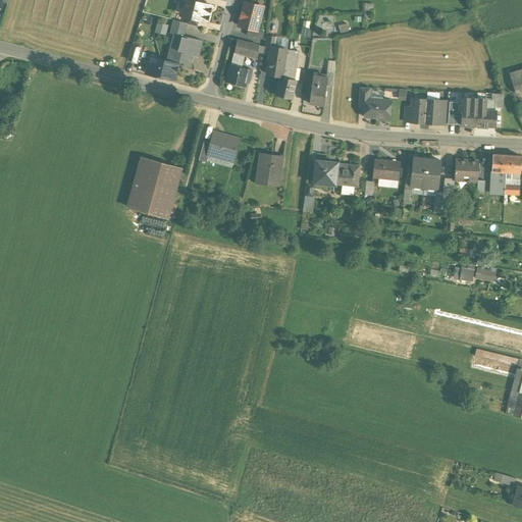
[(193,1),(190,0),(184,0),(184,2),(181,7),(190,10),(188,17),(207,22),(212,6),(193,1)]
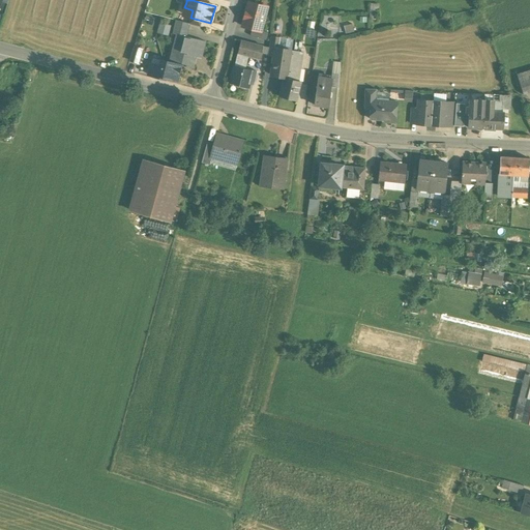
[(266,7),(248,3),(246,11),(245,11),(244,19),(242,27),(252,29),(260,31),(260,30),(266,7)]
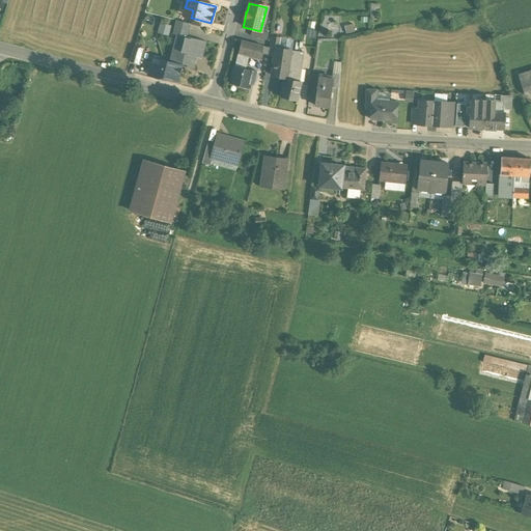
[(190,24),(176,21),(174,27),(188,30),(190,24)]
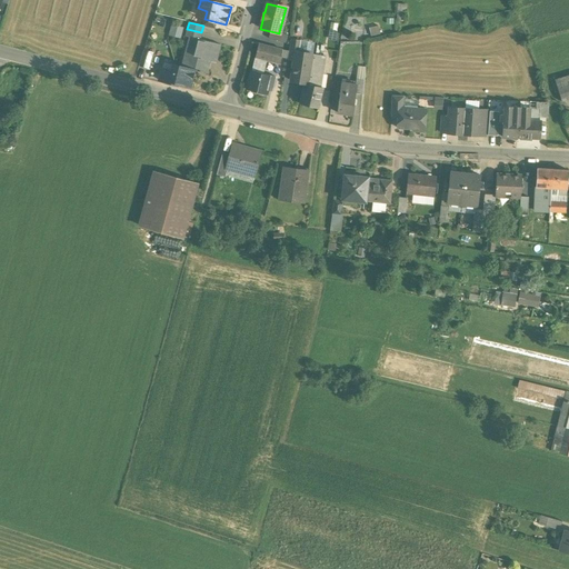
[(172,25),(169,36),(182,38),(185,27),(172,25)]
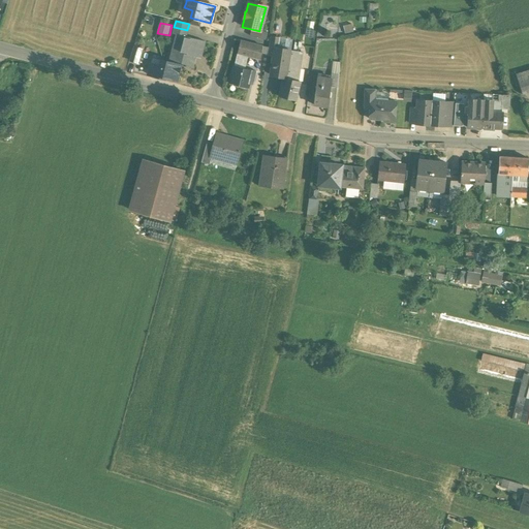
[(344,26),(345,33),(354,32),(352,24),(344,26)]
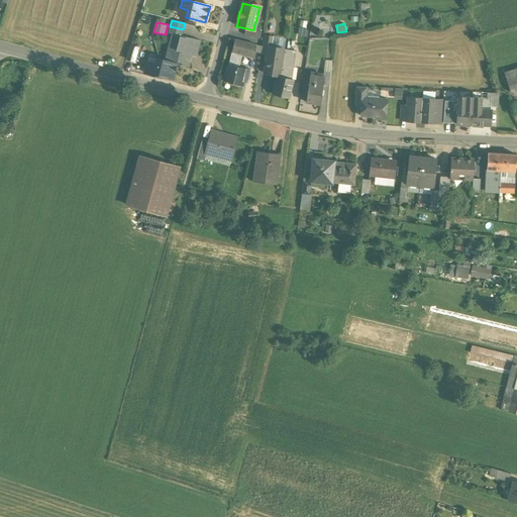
[(183,29),(170,26),(169,33),(172,34),(172,33),(181,36),(183,29)]
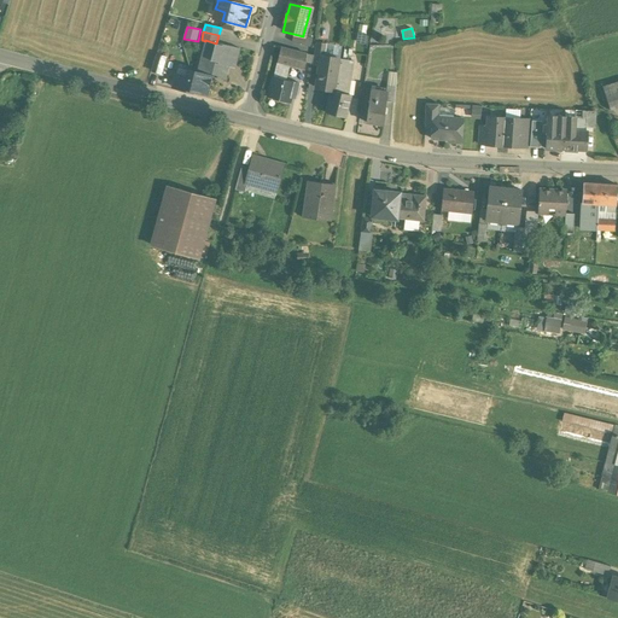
[(303,36),(293,34),(291,42),(309,47),(312,38),(303,35),(303,36)]
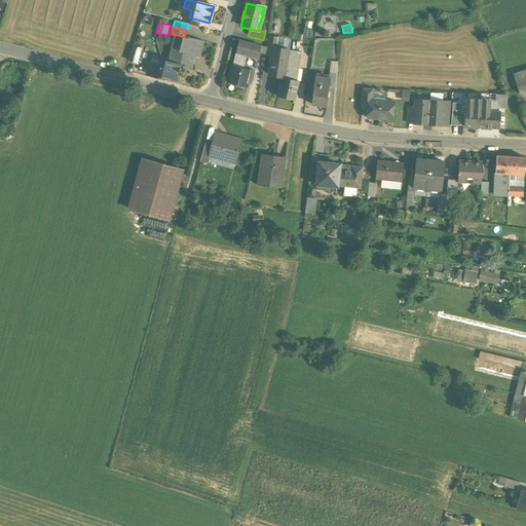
[(184,37),(175,34),(175,35),(167,62),(179,65),(179,66),(191,69),(195,50),(200,52),(203,41),(184,37)]
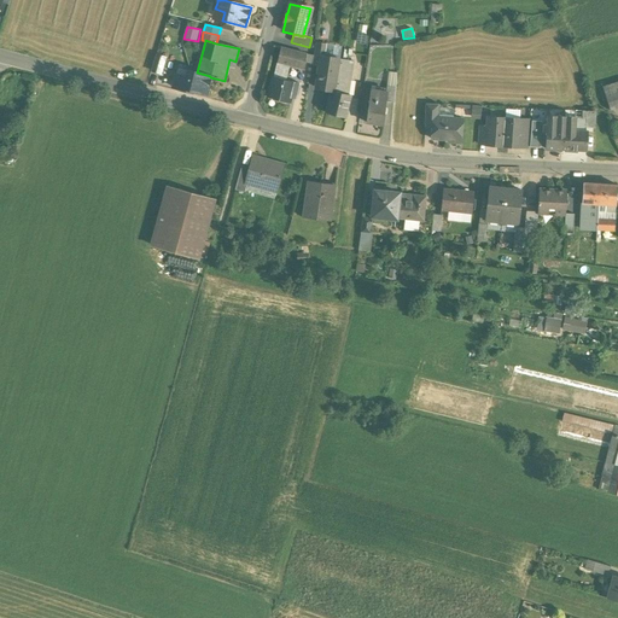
[(307,54),(280,47),(277,63),(289,66),(304,70),(307,54)]
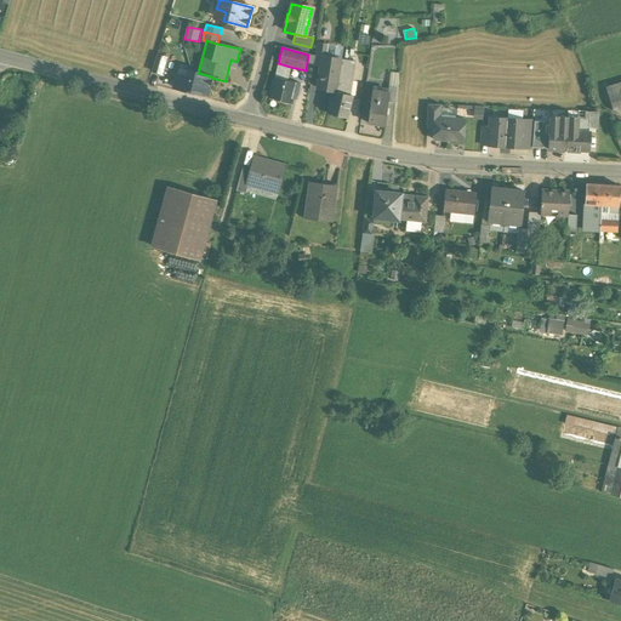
[(326,51),(317,49),(314,64),(320,66),(324,66),(325,61),(326,51)]
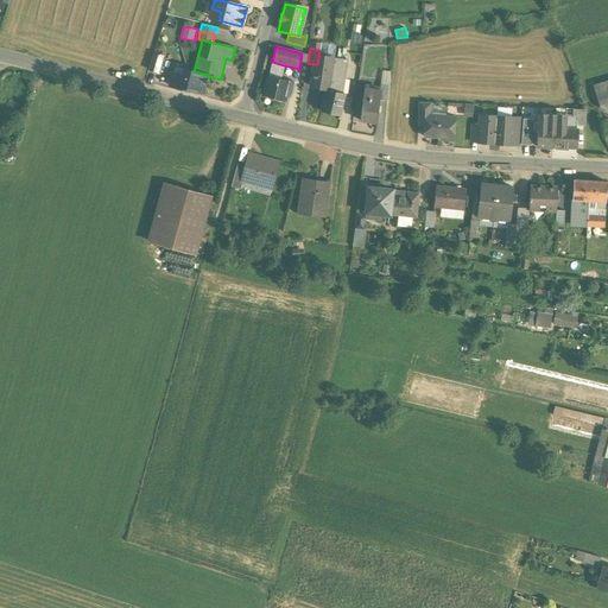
[(162,57),(153,55),(149,69),(158,73),(162,61),(162,57)]
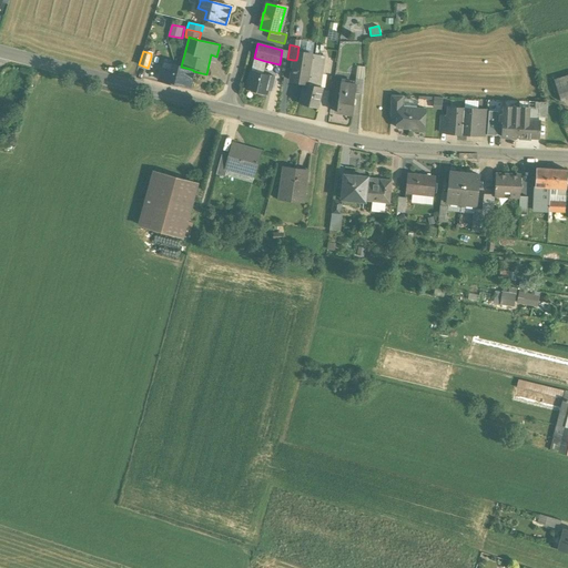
[(310,58),(297,56),(296,60),(293,60),(290,81),(304,83),(307,84),(310,71),(312,54),(311,54),(310,58)]
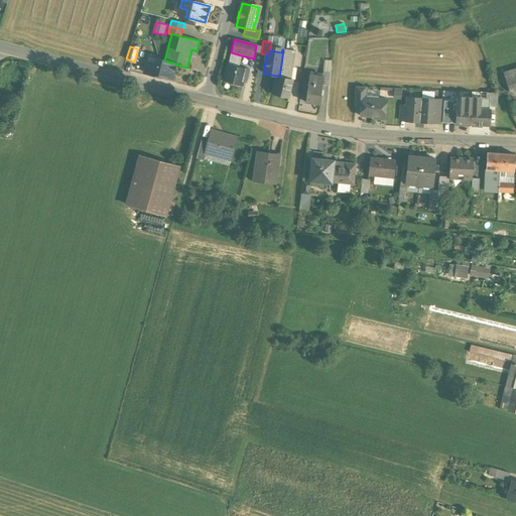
[(294,51),(283,49),(281,65),(285,65),(285,66),(285,67),(292,68),(294,51)]
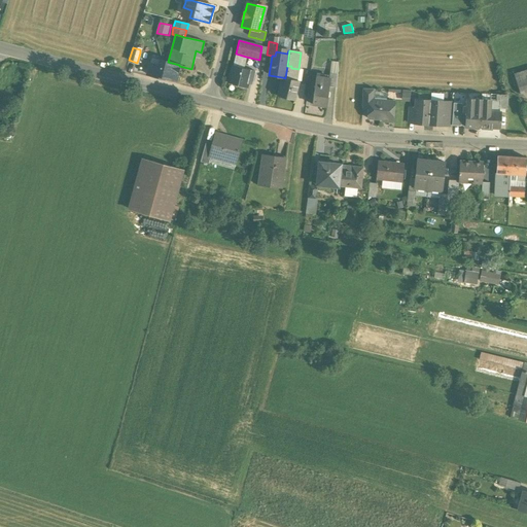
[(246,57),(236,54),(233,65),(243,68),(246,57)]
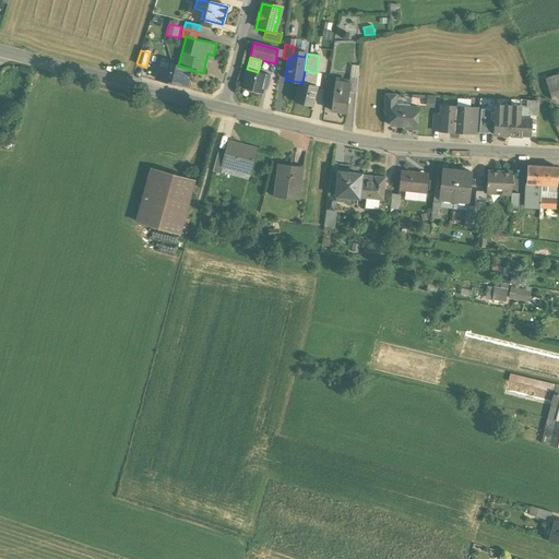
[(178,66),(171,64),(170,70),(159,68),(156,79),(173,83),(174,82),(187,85),(190,70),(190,69),(178,66)]
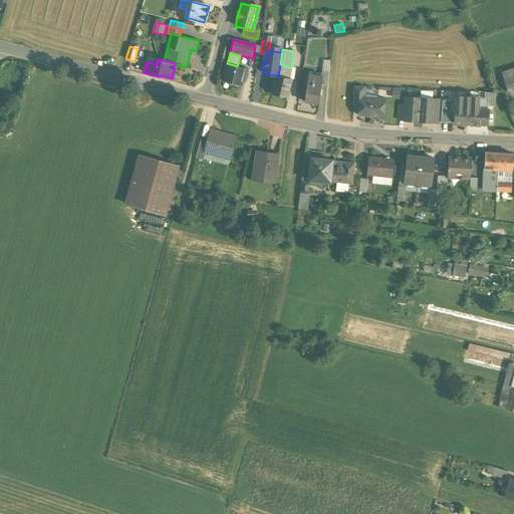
[(227,63),(223,81),(240,85),(242,77),(246,78),(248,69),(237,66),(227,63)]
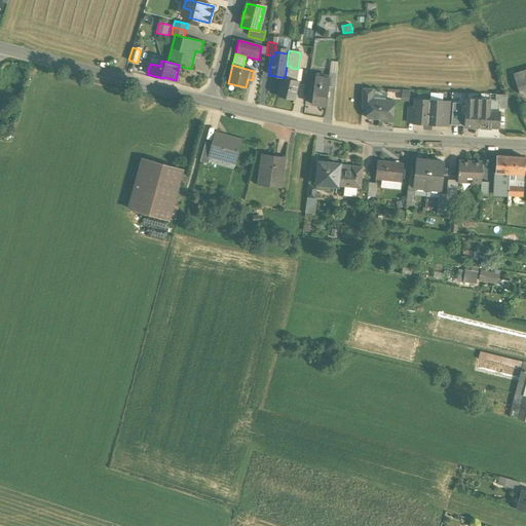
[(298,69),(291,68),(290,75),(294,76),(293,80),(296,81),(298,69)]
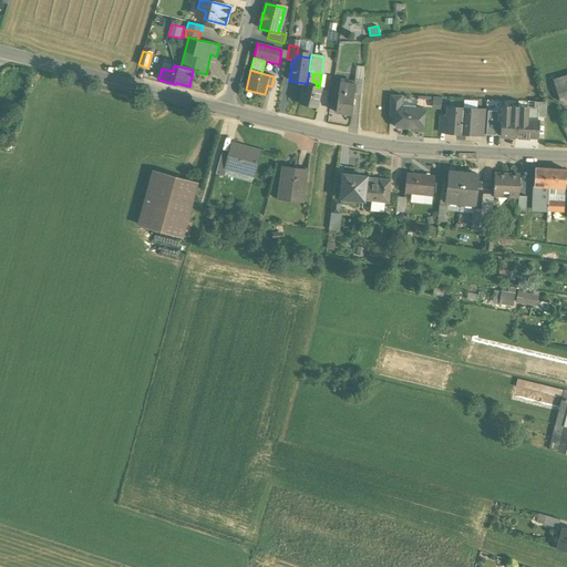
[(566,75),(553,80),(559,102),(566,99),(566,75)]
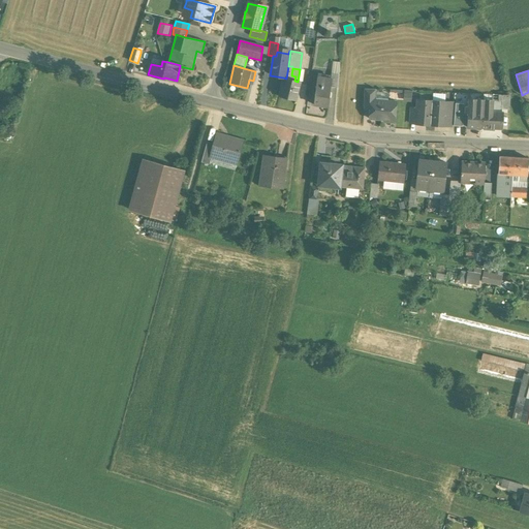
[(338,74),(331,74),(330,78),(331,79),(330,87),(337,88),(338,74)]
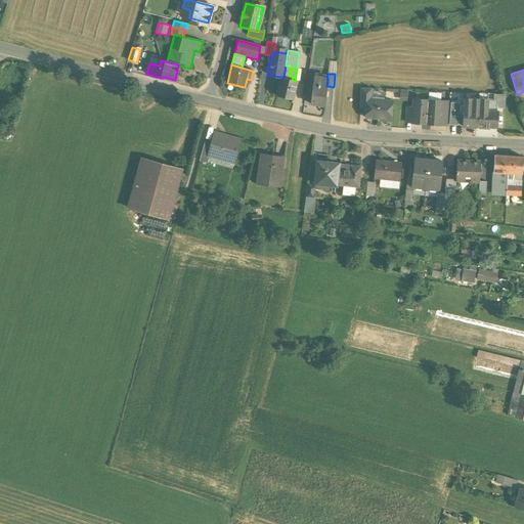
[(289,75),(287,75),(286,78),(284,78),(280,77),(276,95),(293,99),(297,81),(295,81),(292,80),(293,76),(289,75)]
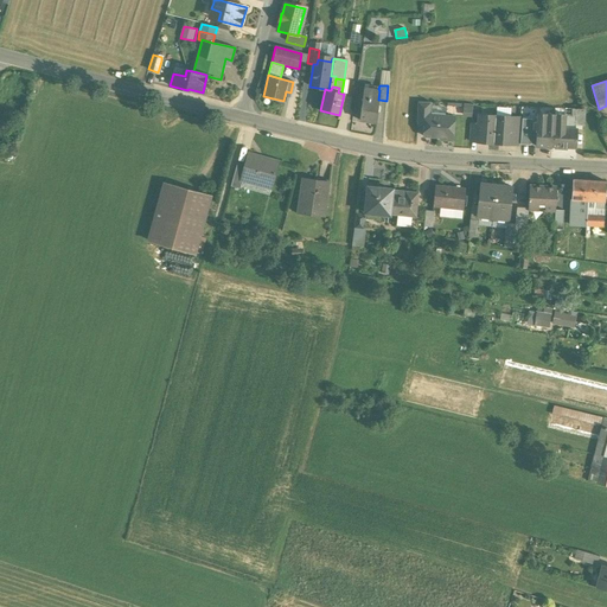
[(378,89),(364,88),(359,120),(376,122),(377,112),(378,100),(379,90),(378,89)]
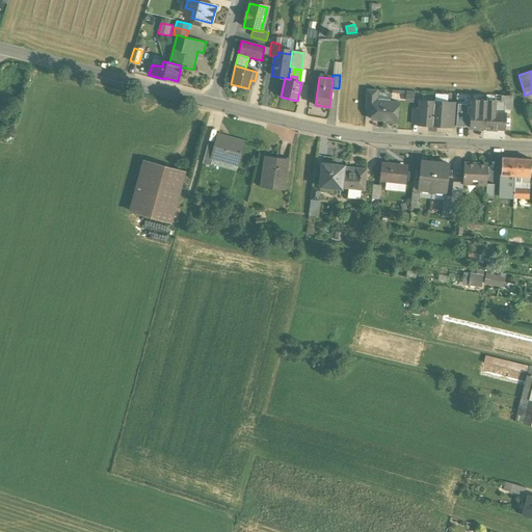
[(377,89),(366,89),(365,108),(372,108),(373,101),(377,101),(377,89)]
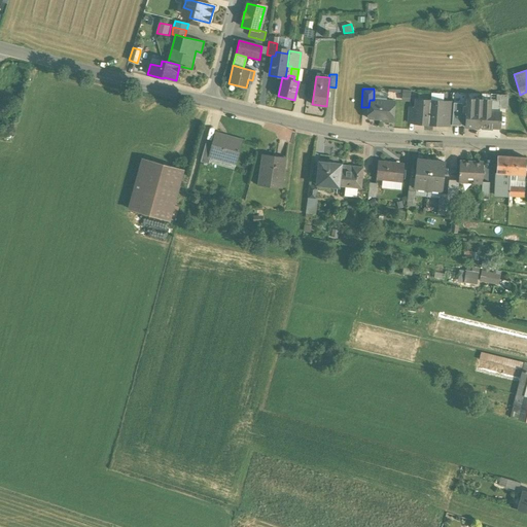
[(496,101),(496,106),(490,106),(490,111),(499,112),(499,109),(501,109),(501,105),(500,105),(500,101),(500,100),(501,100),(501,95),(496,95),(496,101)]
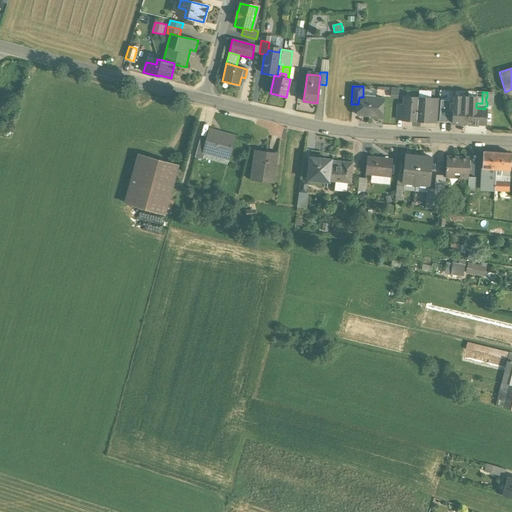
[(494,92),(487,92),(487,97),(486,97),(486,98),(486,102),(487,102),(487,106),(493,106),(494,92)]
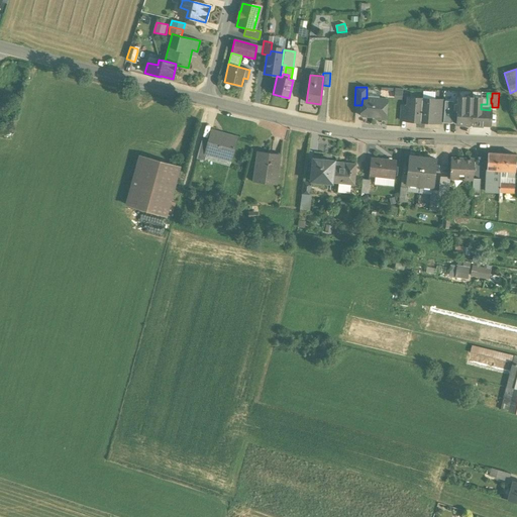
[(367,98),(363,98),(362,105),(360,116),(379,118),(379,120),(385,120),(386,99),(367,98)]
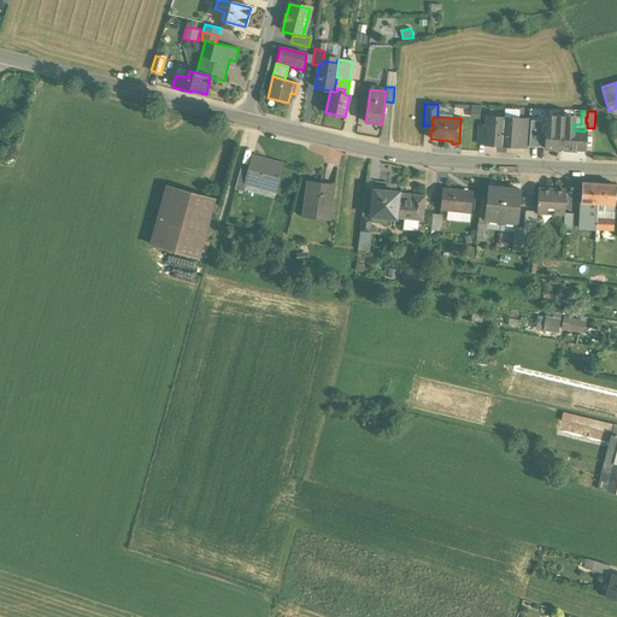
[(564,117),(546,117),(546,125),(545,144),(545,148),(562,150),(563,130),(564,117)]
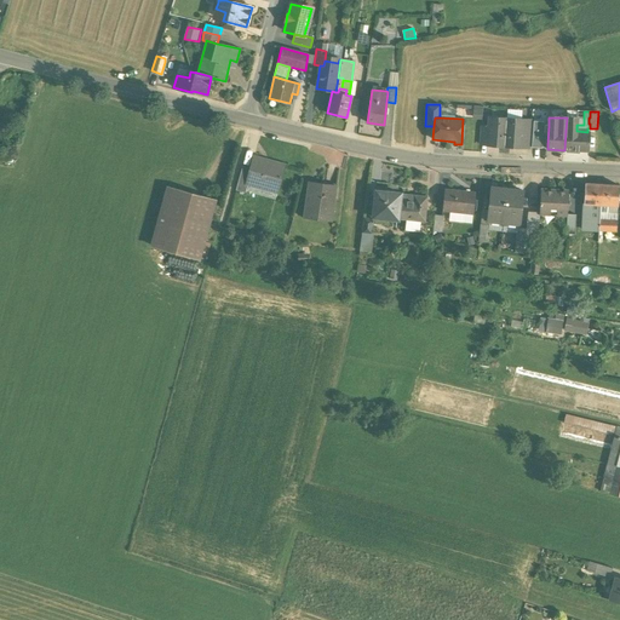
[(577,119),(567,118),(566,131),(564,150),(566,150),(567,153),(572,153),(573,151),(589,151),(590,132),(587,132),(577,131),(577,125),(578,119),(577,119)]
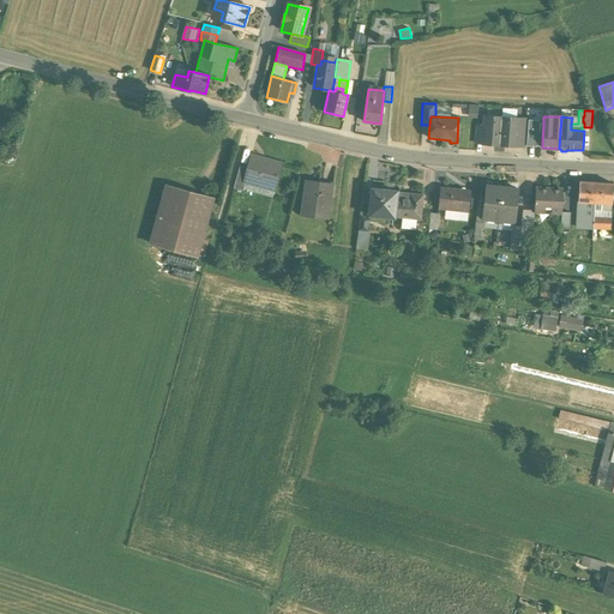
[(518,120),(485,118),(483,127),(482,143),(516,145),(517,131),(518,120)]
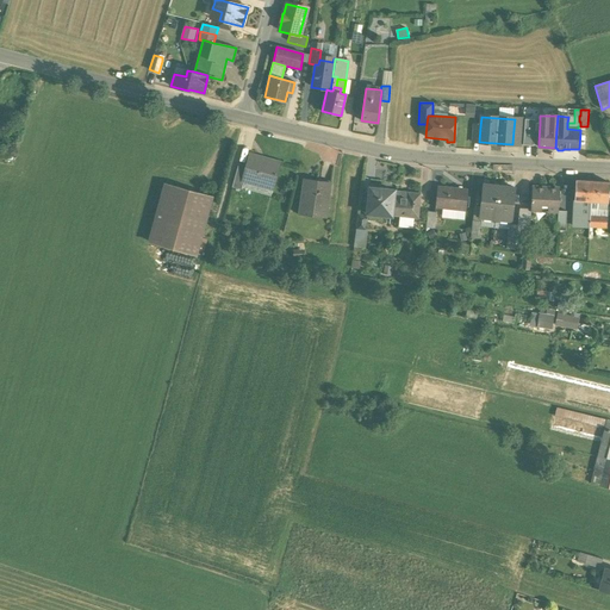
[(534,120),(524,119),(523,132),(534,132),(533,142),(539,142),(540,124),(534,124),(534,120)]
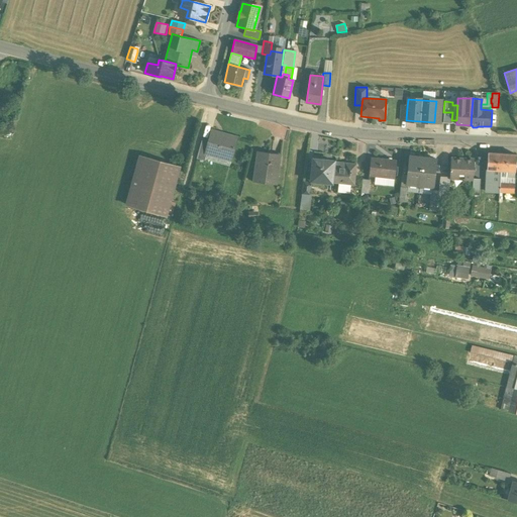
[(452,112),(443,112),(443,123),(451,124),(451,120),(452,112)]
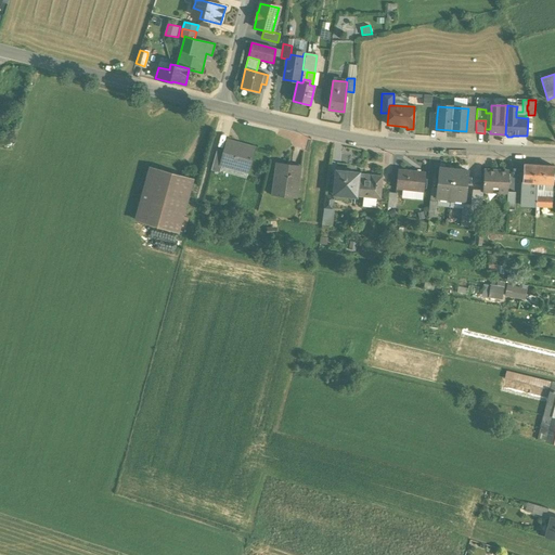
[(254,149),(226,141),(223,151),(219,164),(221,165),(247,171),(254,149)]
